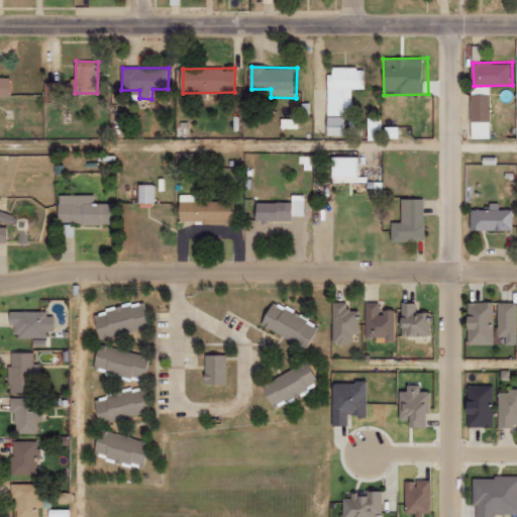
[(329,115),(351,114),(350,89),(367,89),(366,68),(328,68),(329,115)]
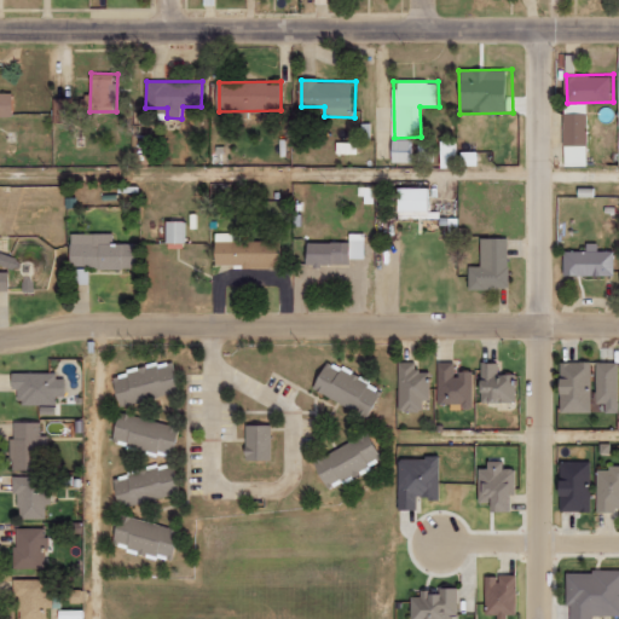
[(55,122),(74,122),(74,98),(56,98),(55,122)]
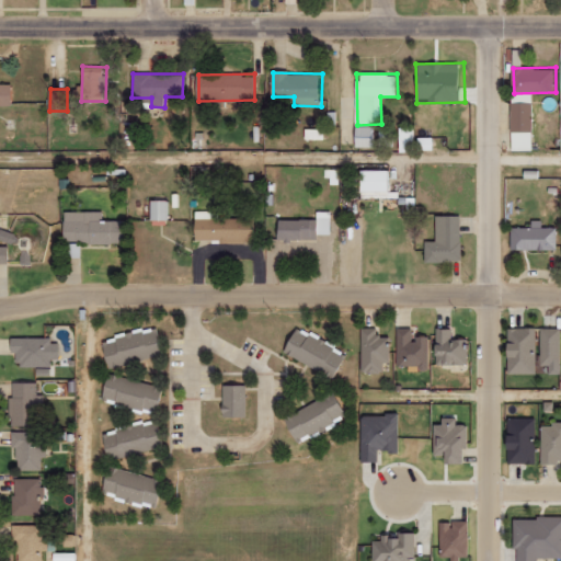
[(514,150),(535,150),(534,102),(513,103),(514,150)]
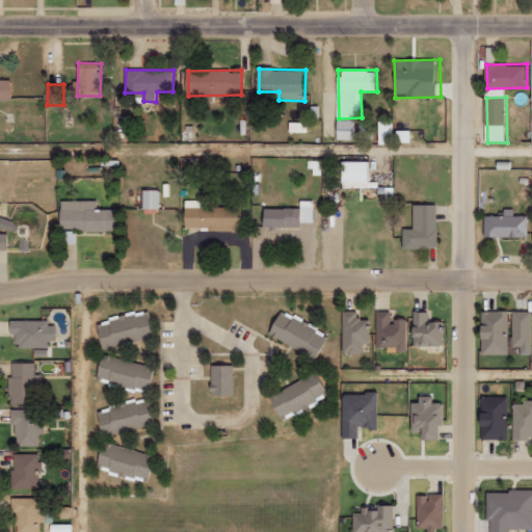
[(335,139),(355,139),(355,120),(336,120),(335,139)]
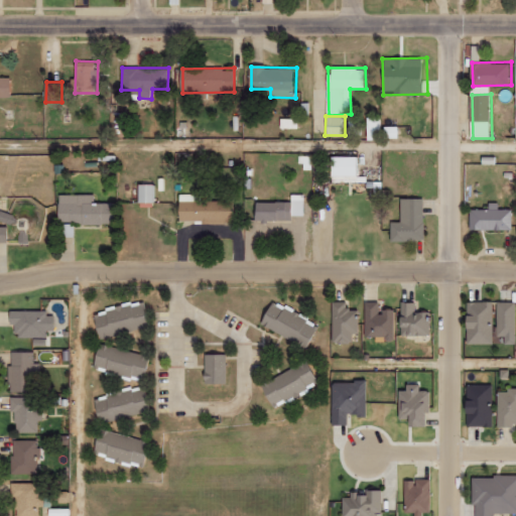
[(156,184),(141,184),(141,202),(156,202),(156,184)]
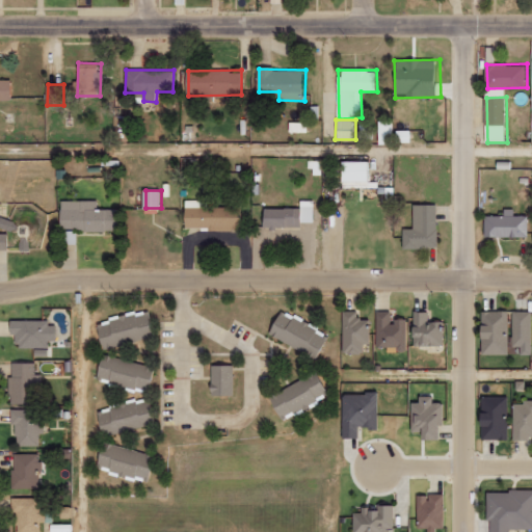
[(120,230),(118,209),(99,209),(98,200),(62,201),(63,231),(120,230)]
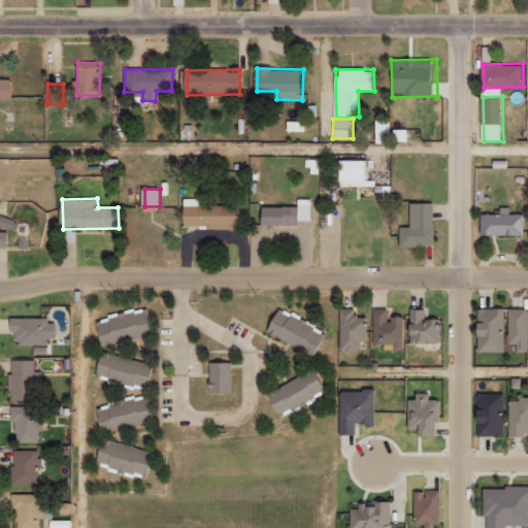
[(207,205),(206,198),(186,199),(186,226),(208,225),(208,229),(242,229),(242,205),(207,205)]
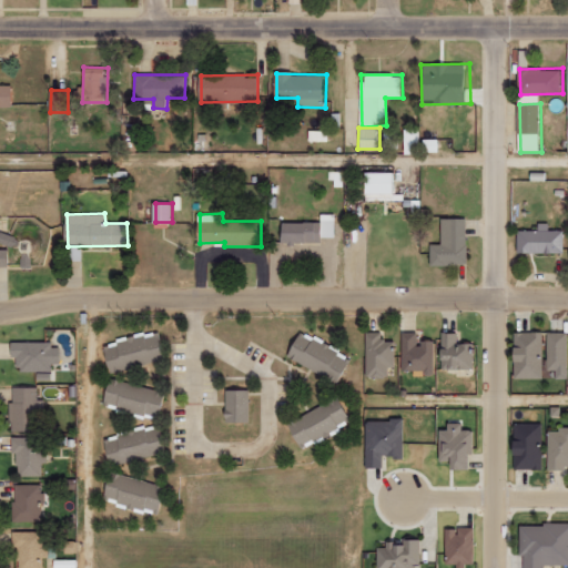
[(284,223),(284,243),(324,243),(323,237),(335,237),(335,214),(322,214),(322,222),(284,223)]
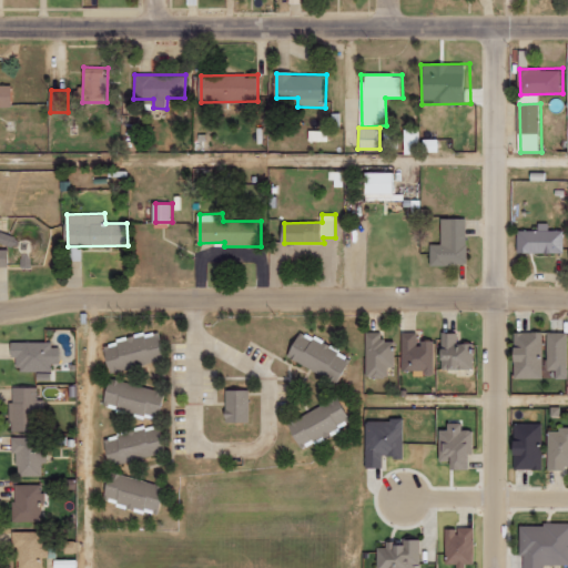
[(468,217),(443,219),(443,244),(432,244),(432,265),(468,264),(468,217)]
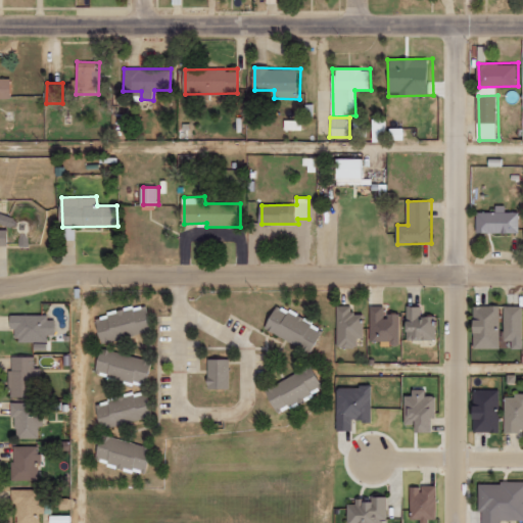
[(478,211),(478,232),(521,233),(521,211),(507,211),(507,205),(496,205),(496,212),(478,211)]
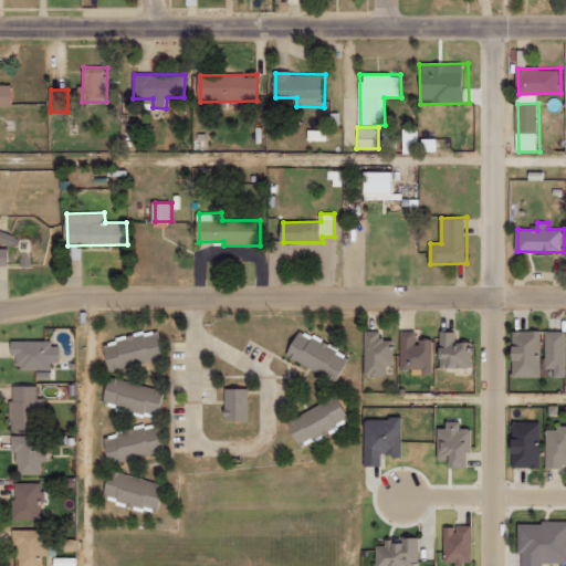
[(297,329),(284,354),(334,380),(347,356),(297,329)]
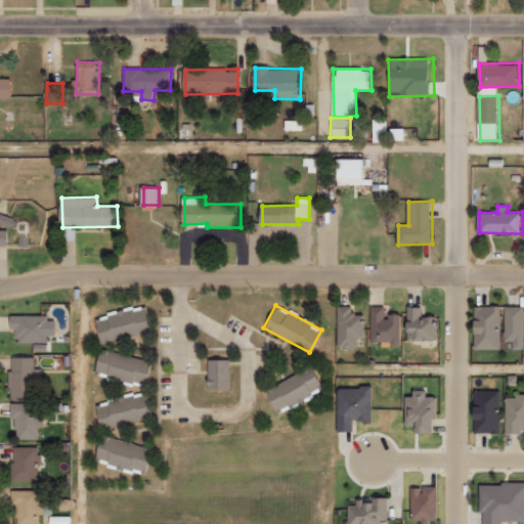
[(97,319),(103,339),(151,325),(146,306),(97,319)]
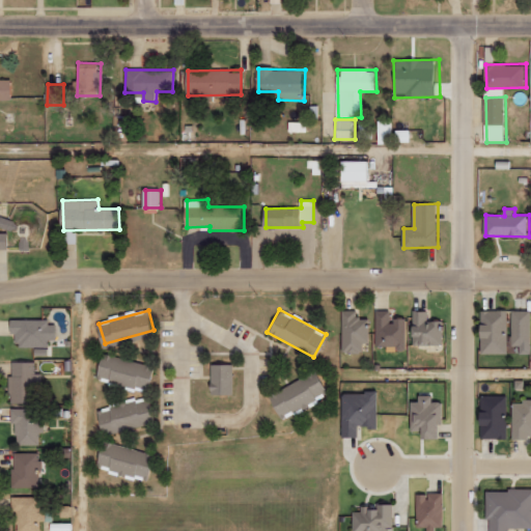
[(371,343),(371,317),(358,318),(358,310),(342,310),(343,353),(365,353),(365,343),(371,343)]
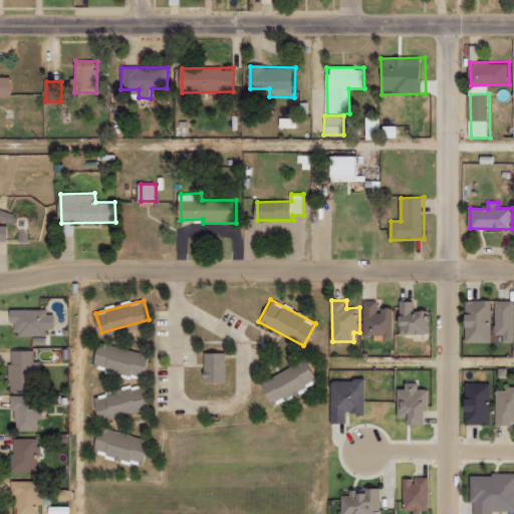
[(395,309),(378,309),(378,300),(364,300),(365,336),(376,336),(376,339),(395,339),(395,309)]
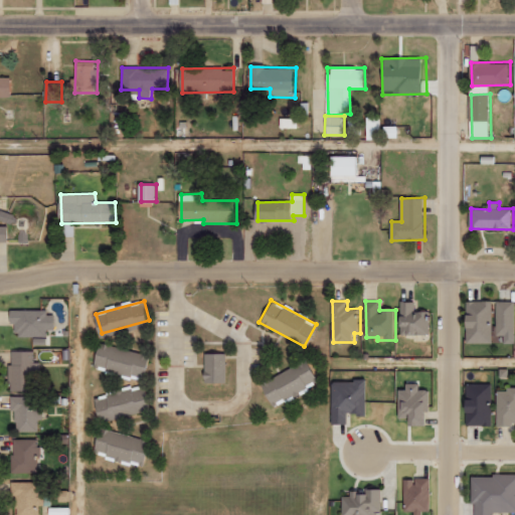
[(401,334),(430,335),(431,312),(415,311),(415,302),(402,301),(401,334)]
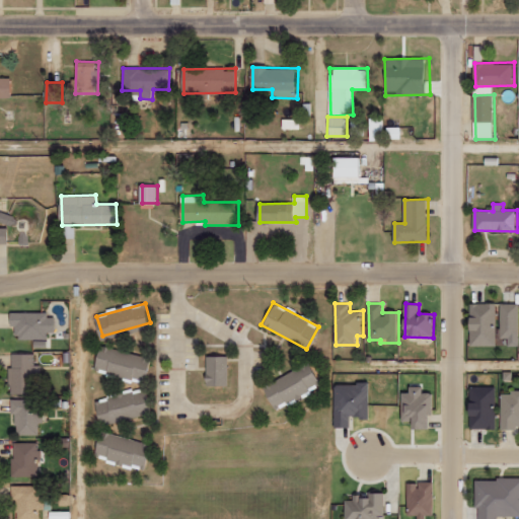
[(498,304),(471,303),(470,346),(497,346),(498,304)]
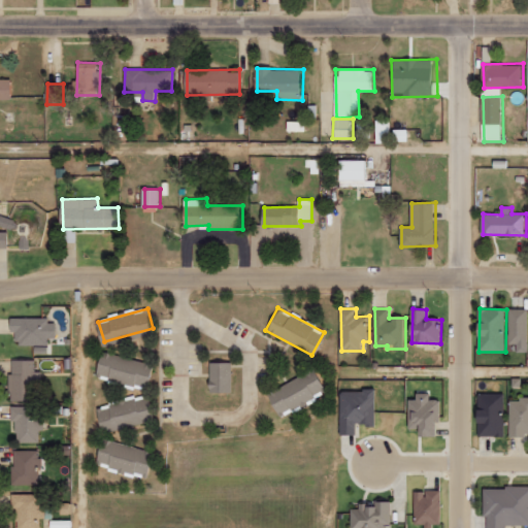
[(519,352),(527,351),(527,308),(510,309),(512,344),(519,344),(519,352)]
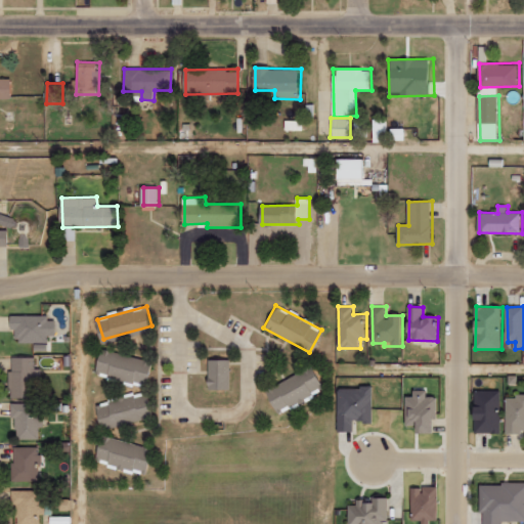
[(50,315),(12,315),(13,330),(16,330),(17,342),(50,342),(49,336),(58,336),(58,320),(50,320),(50,315)]
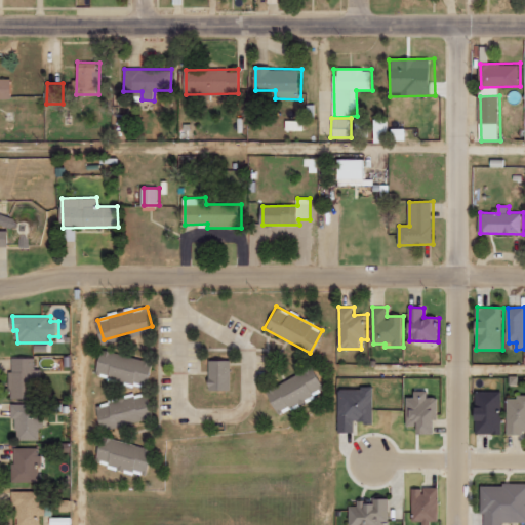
[(103,346),(97,368),(149,381),(154,359),(103,346)]
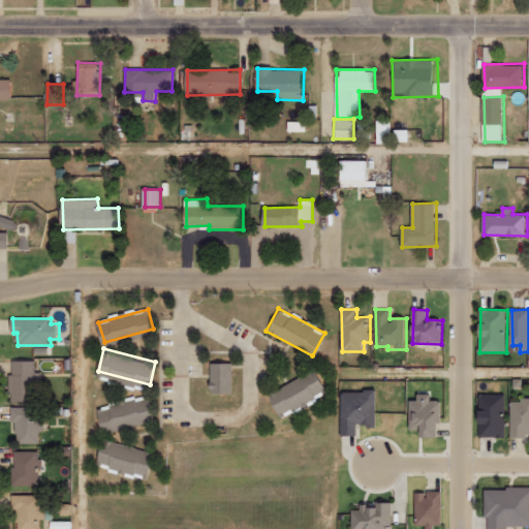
[(209,360),(209,391),(231,391),(230,360),(209,360)]
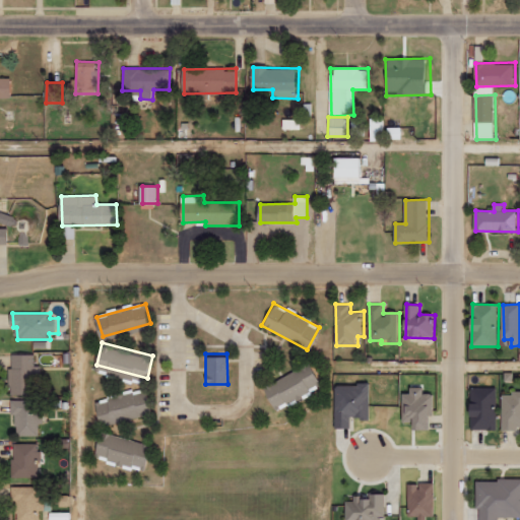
[(35,354),(11,354),(12,395),(36,394),(35,354)]
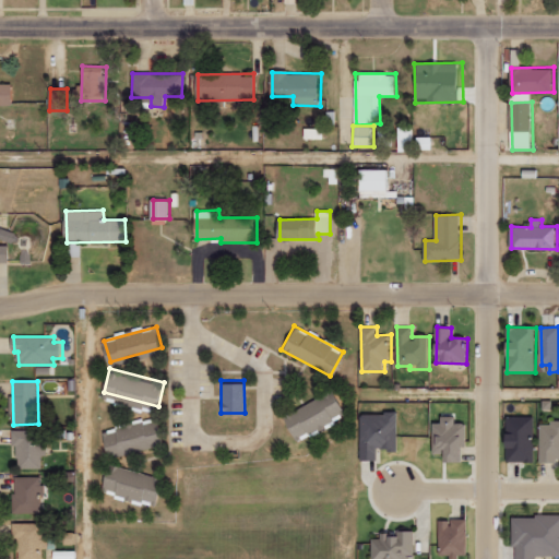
[(284,414),(296,436),(343,408),(331,387),(284,414)]
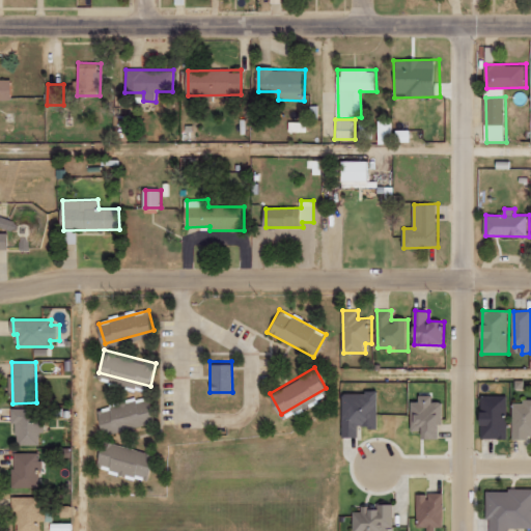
[(340,389),(340,435),(357,435),(357,420),(366,420),(366,426),(374,426),(374,389),(340,389)]
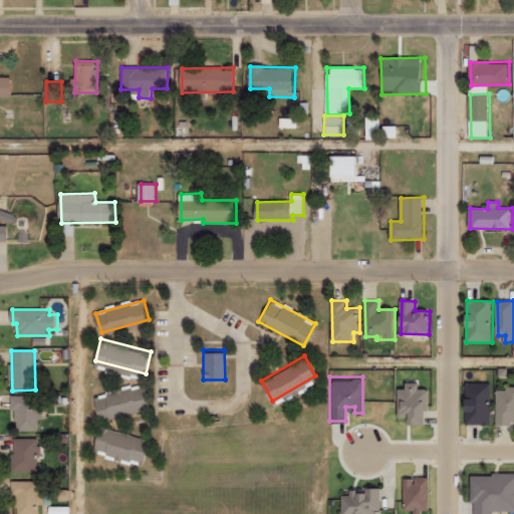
[(405,376),(405,386),(396,386),(396,413),(409,412),(409,422),(423,422),(423,408),(427,408),(427,387),(417,387),(417,376),(405,376)]
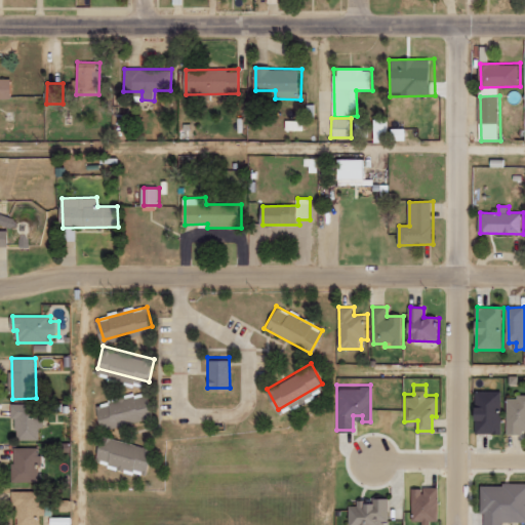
[(473,388),(474,430),(498,430),(497,388),(473,388)]
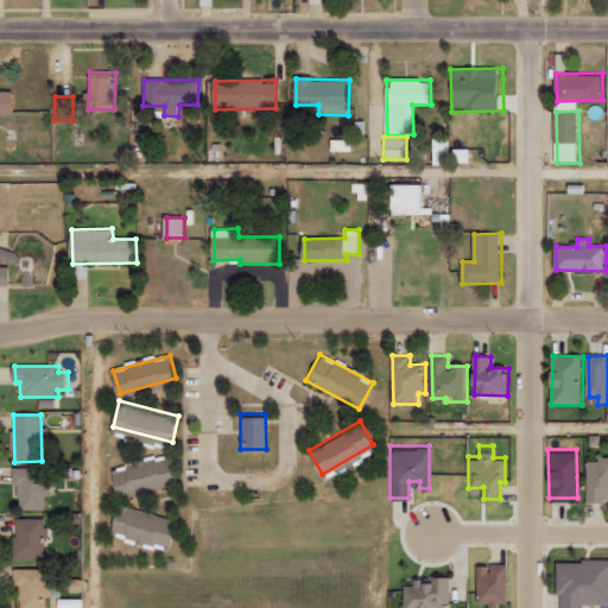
[(111,472),(119,498),(177,479),(169,453),(111,472)]
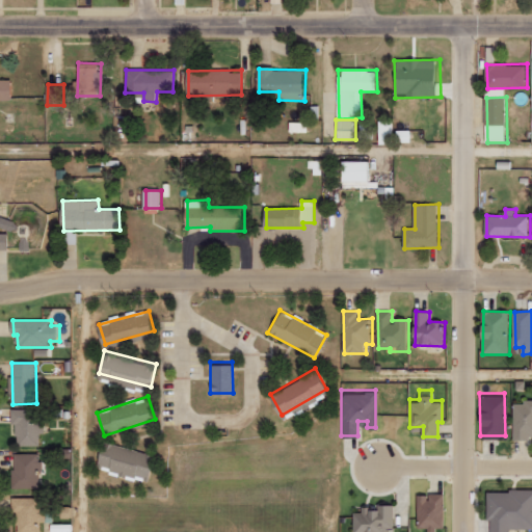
[(512,401),(511,436),(527,436),(527,433),(531,433),(531,398),(523,398),(523,401),(512,401)]
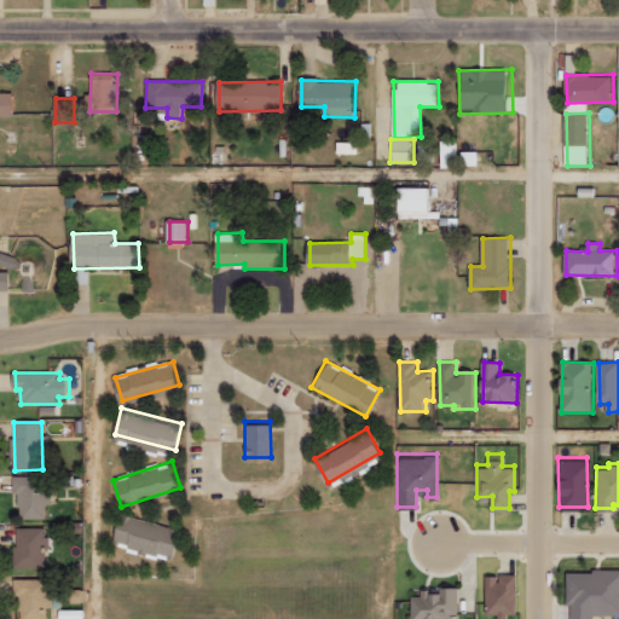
[(47,519),(48,504),(53,505),(53,493),(47,493),(48,476),(15,476),(13,495),(22,495),(21,519),(47,519)]
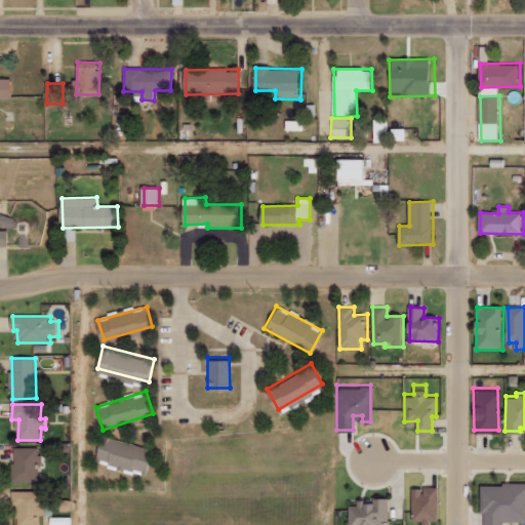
[(103,434),(95,455),(142,469),(148,446),(103,434)]
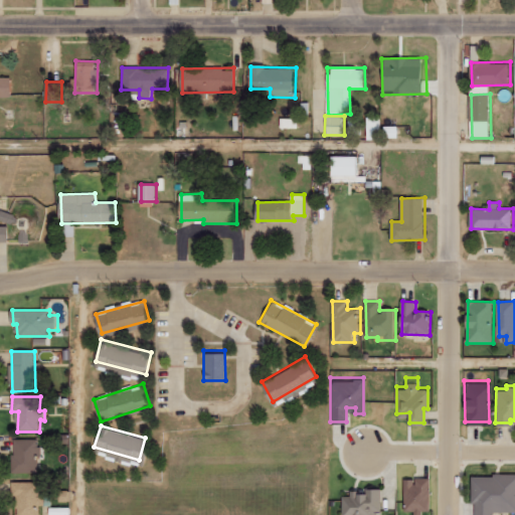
[(13,472),(38,473),(39,440),(14,439),(13,472)]
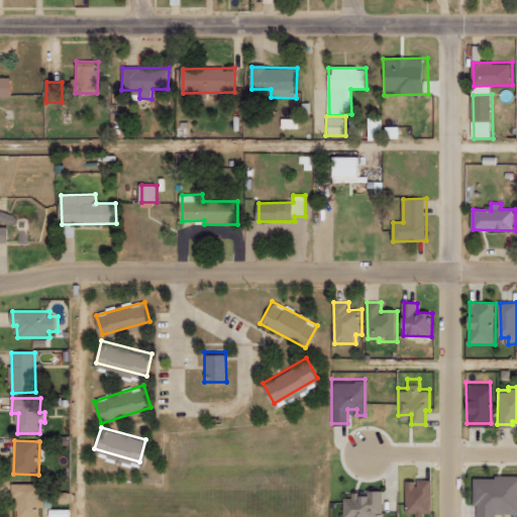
[(472,476),(472,502),(475,502),(475,516),(494,516),(494,510),(516,509),(516,473),(494,473),(494,476),(472,476)]
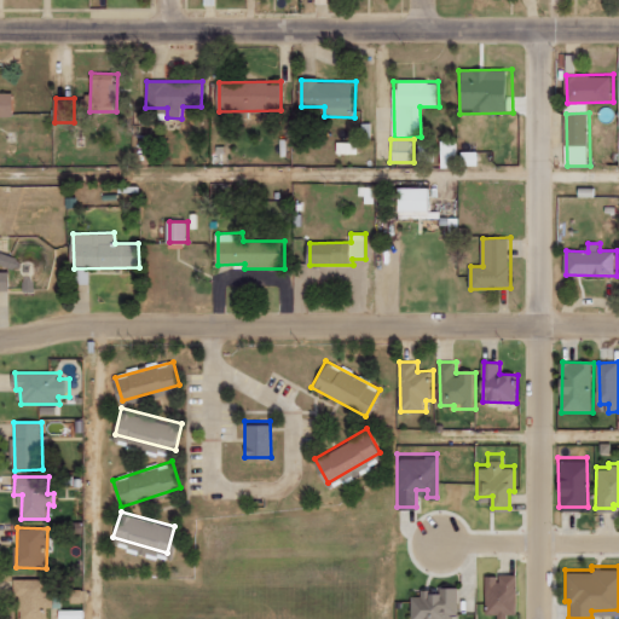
[(482,572),(482,601),(487,601),(487,614),(513,614),(513,572),(482,572)]
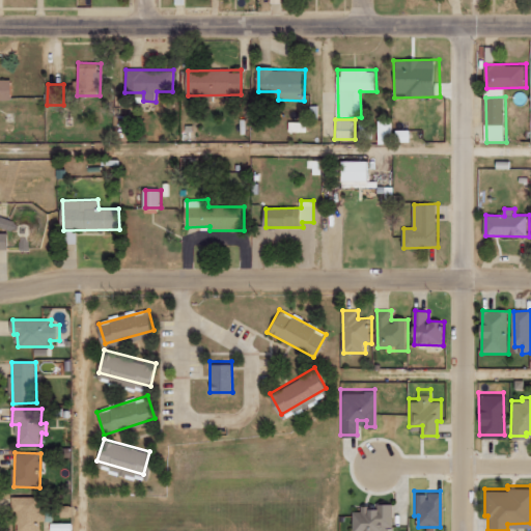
[(39,497),(15,497),(15,530),(39,530),(40,523),(52,522),(52,511),(40,511),(39,497)]
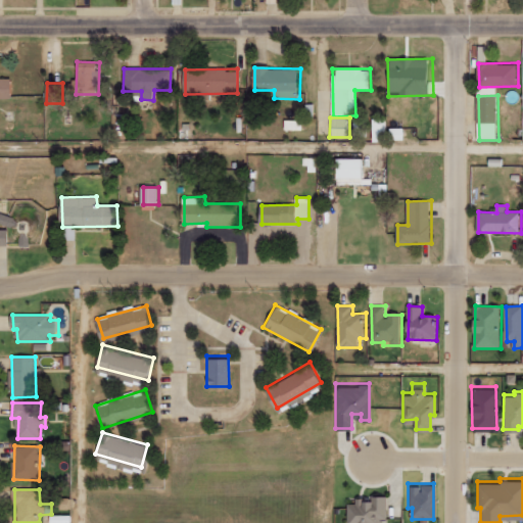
[(346,501),(346,521),(354,521),(354,522),(385,522),(385,492),(371,492),(371,498),(362,498),(362,494),(354,494),(354,501),(346,501)]
